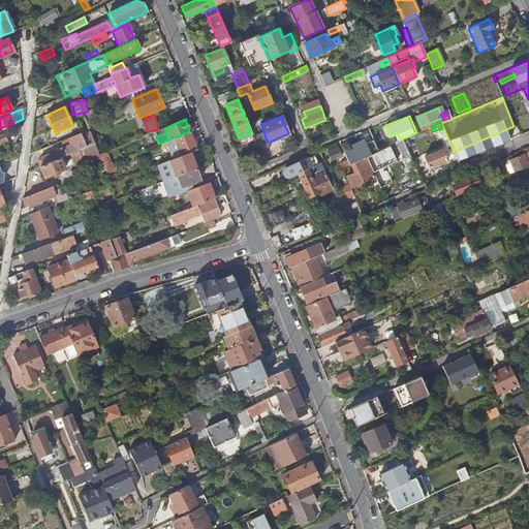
[(294,128),(292,123),(285,126),(288,132),(294,128)]
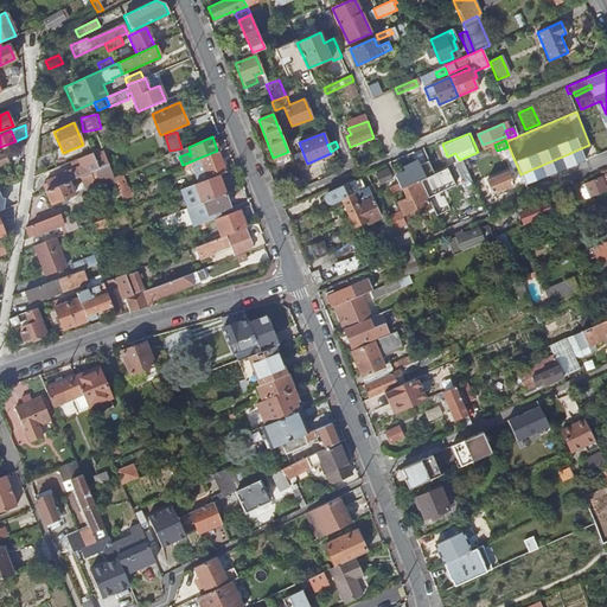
[(16,161),(12,149),(0,154),(0,166),(0,167),(16,161)]
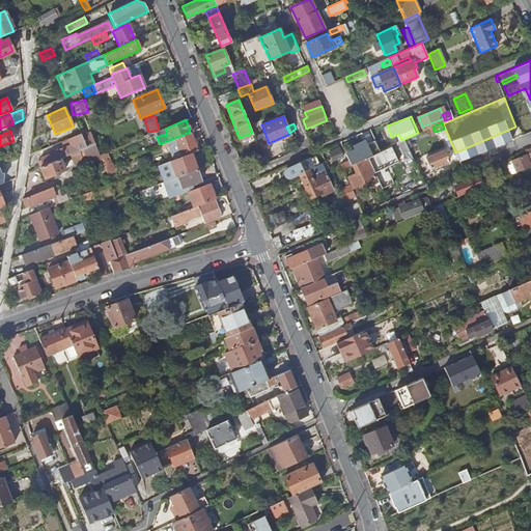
[(180,157),(191,152),(200,149),(198,146),(196,141),(194,142),(190,132),(174,138),(167,141),(169,144),(167,145),(172,160),(180,157)]
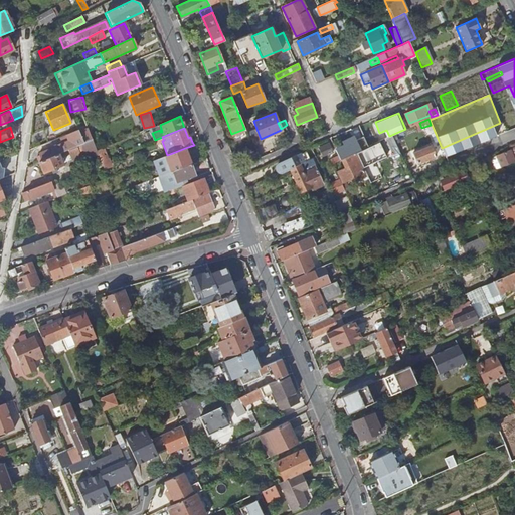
[(76,146),(92,140),(90,133),(80,137),(77,131),(65,135),(66,138),(60,141),(61,144),(38,154),(41,161),(76,146)]
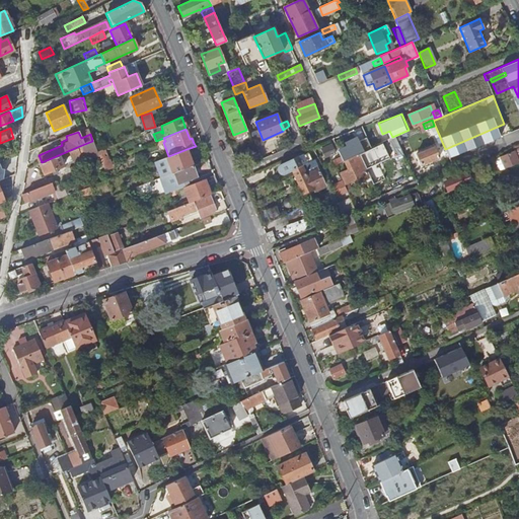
[(260,147),(253,132),(248,134),(254,149),(260,147)]
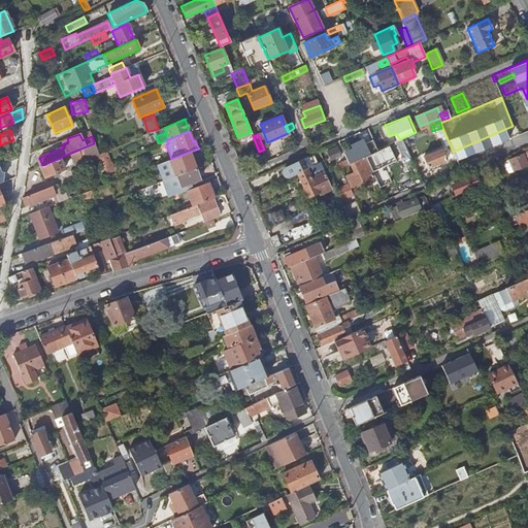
[(350,152),(344,154),(349,162),(363,155),(364,157),(368,155),(376,151),(371,139),(365,143),(363,139),(348,147),(350,152)]
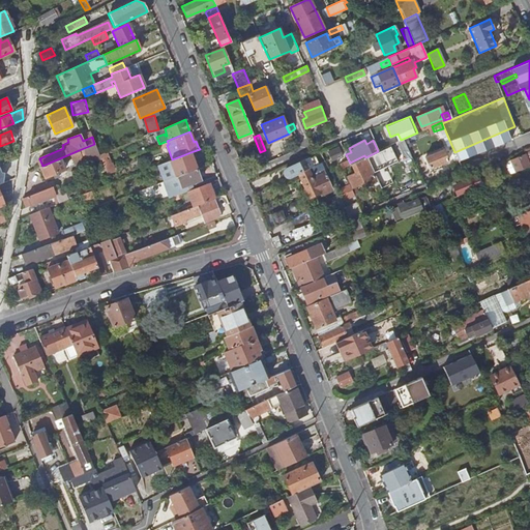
[(332,163),(336,159),(343,157),(342,155),(340,152),(339,148),(328,153),(330,158),(332,163)]
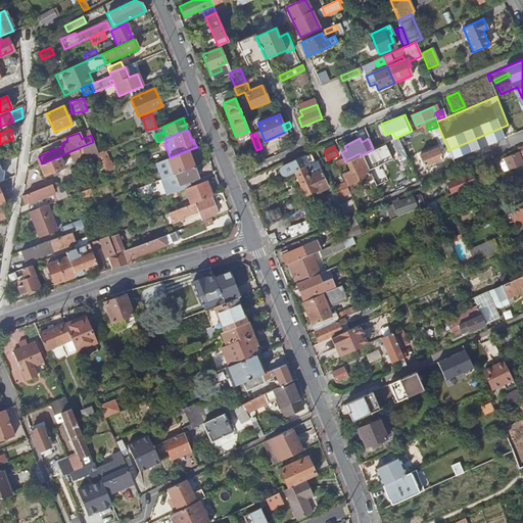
[(383,146),(363,156),(367,167),(388,156),(383,146)]
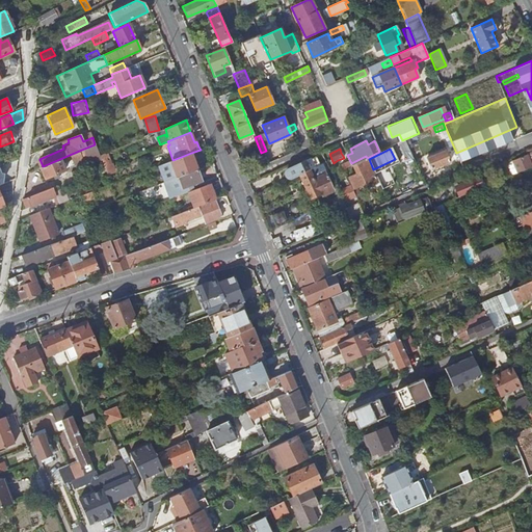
[(83,161),(79,151),(43,166),(40,167),(45,179),(64,170),(61,163),(71,159),(73,164),(83,161)]
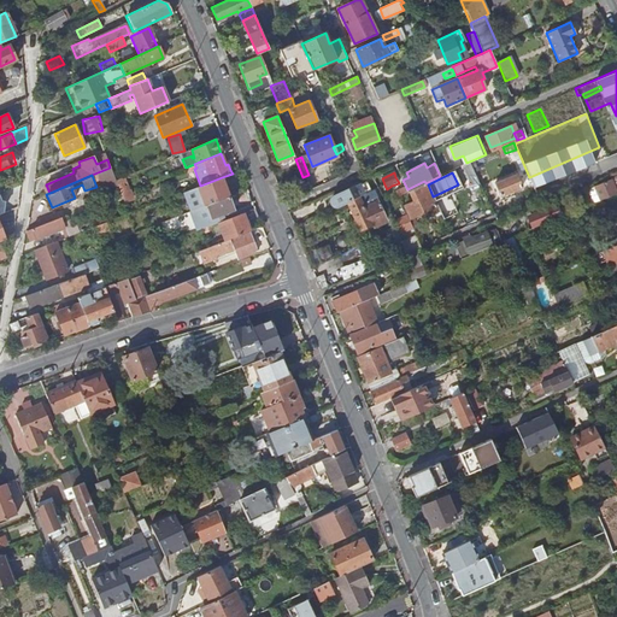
[(494,183),(500,195),(521,187),(516,175),(494,183)]
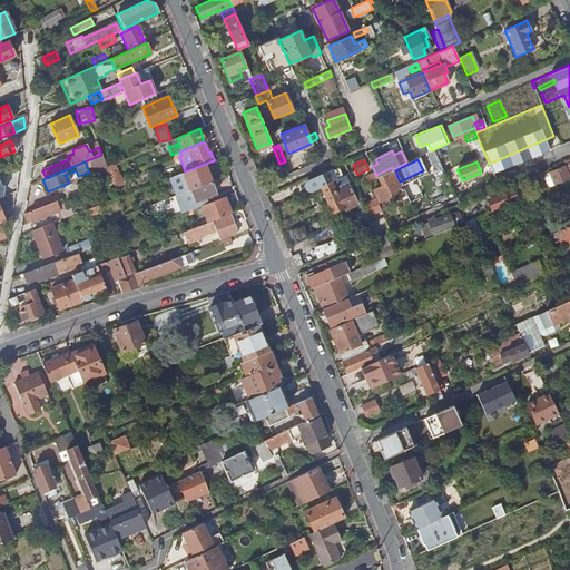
[(569,163),(551,170),(557,184),(569,178),(569,163)]
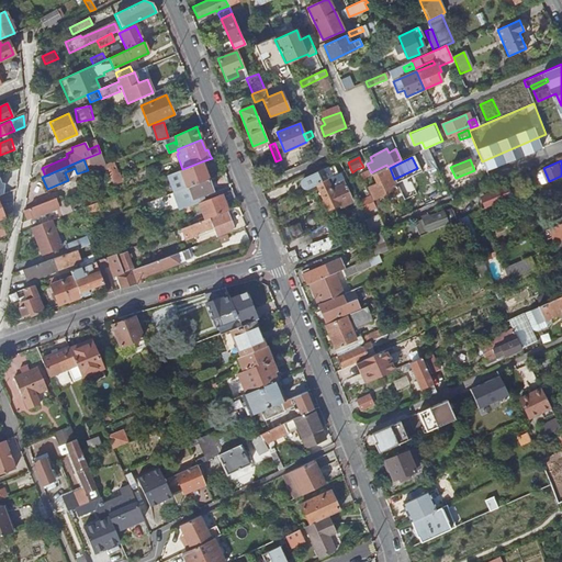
[(187,187),(208,179),(202,161),(191,166),(182,169),(181,169),(179,170),(180,171),(187,188),(187,187)]
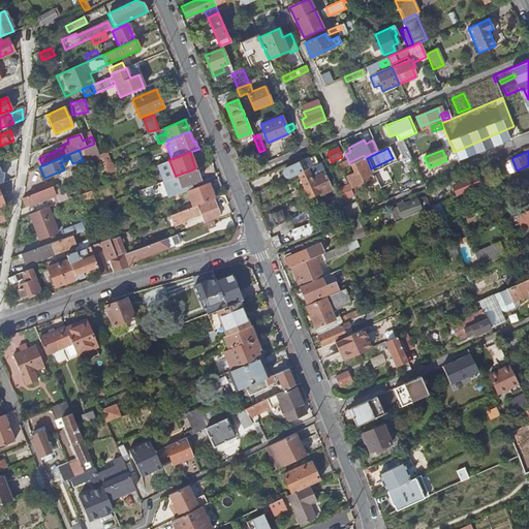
[(298,174),(309,197),(331,187),(322,168),(310,174),(307,168),(318,163),(315,157),(314,155),(285,168),(284,168),(284,169),(283,169),(283,170),(283,172),(282,172),(282,173),(282,174),(283,174),(283,175),(283,176),(284,176),(284,177),(285,177),(286,178),(287,178),(288,178),(288,177),(289,177),(298,174)]
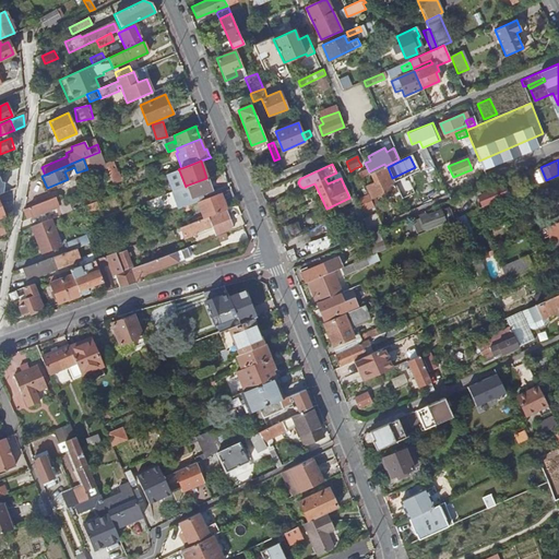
[(333,166),(336,173),(342,170),(339,164),(333,166)]
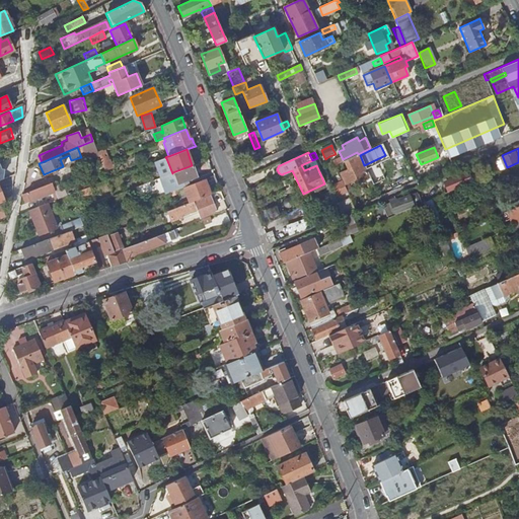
[(366,173),(357,154),(344,161),(348,169),(340,173),(345,183),(348,181),(362,175),(366,173)]
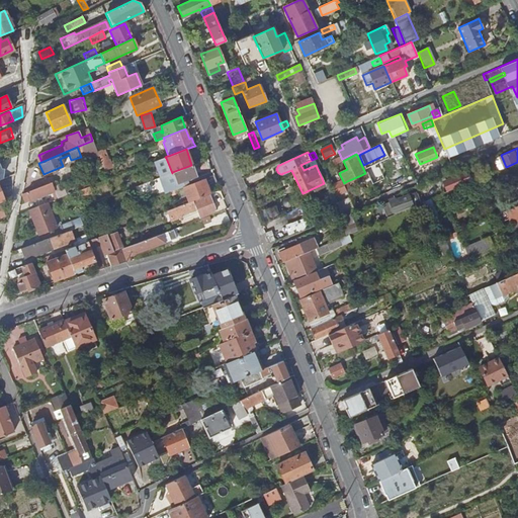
[(506,167),(501,155),(495,160),(499,170),(506,167)]
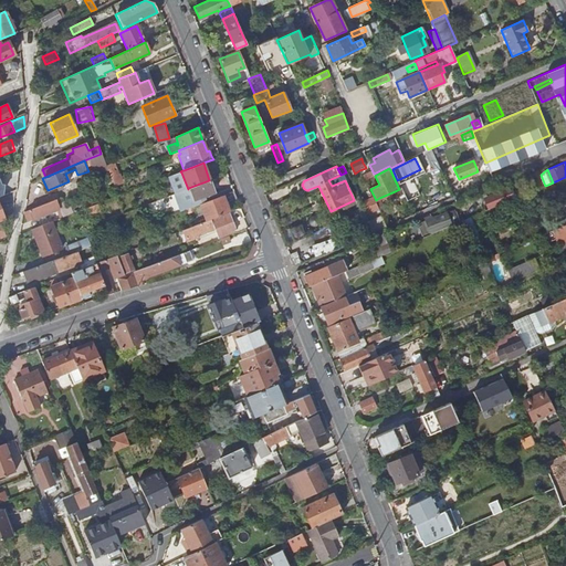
[(118,175),(111,177),(114,185),(122,182),(118,175)]
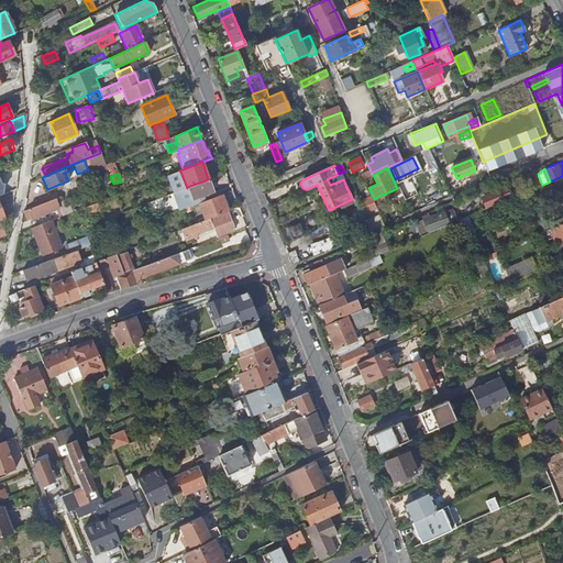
[(212,191),(208,179),(187,187),(191,199),(212,191)]
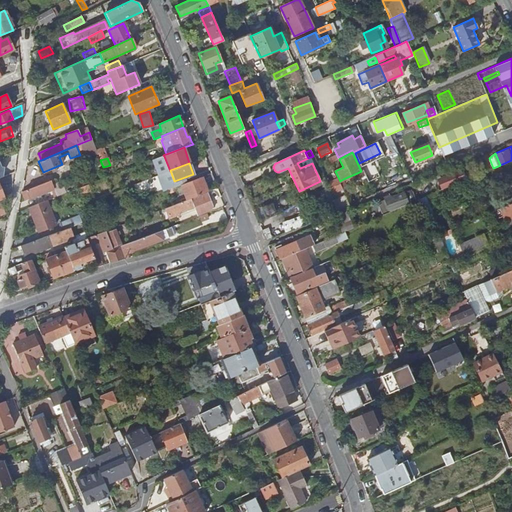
[(439,179),(443,189),(466,180),(462,170),(439,179)]
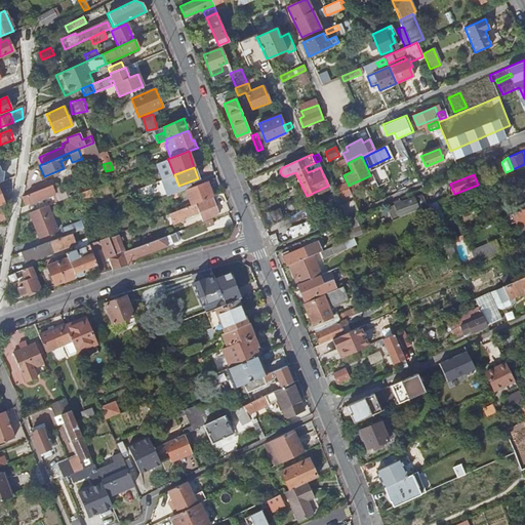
[(178,210),(212,197),(206,182),(186,190),(191,203),(177,208),(178,210)]
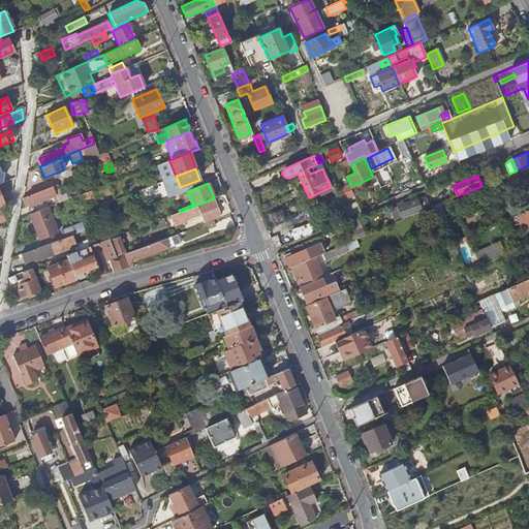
[(0,207),(3,206),(8,204),(5,197),(3,197),(1,192),(3,190),(0,184),(0,207)]
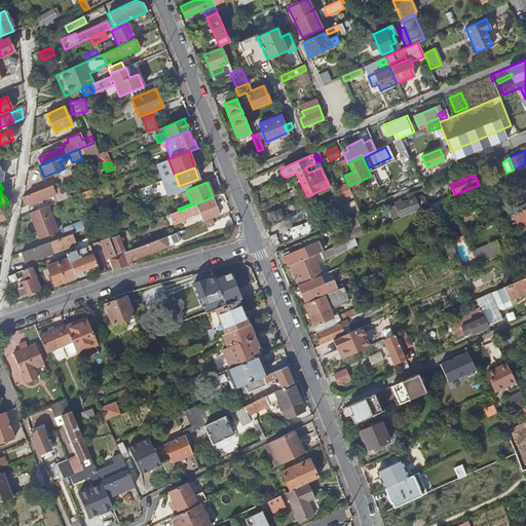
[(159,192),(156,183),(137,190),(140,199),(159,192)]
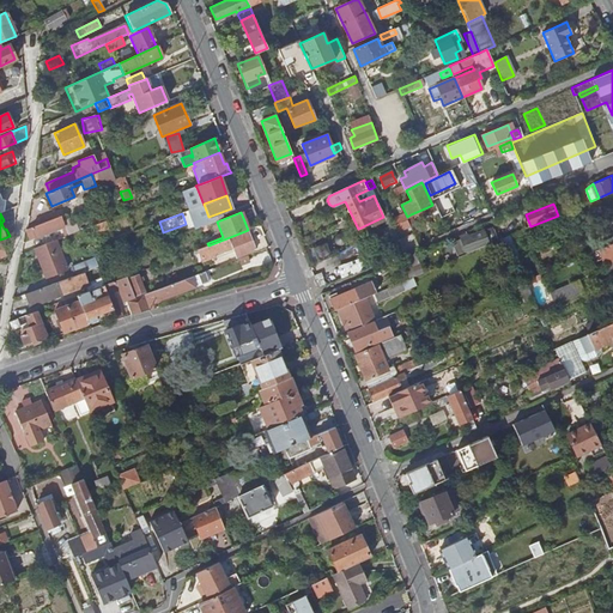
[(62,223),(60,216),(24,231),(26,241),(58,230),(55,225),(62,223)]
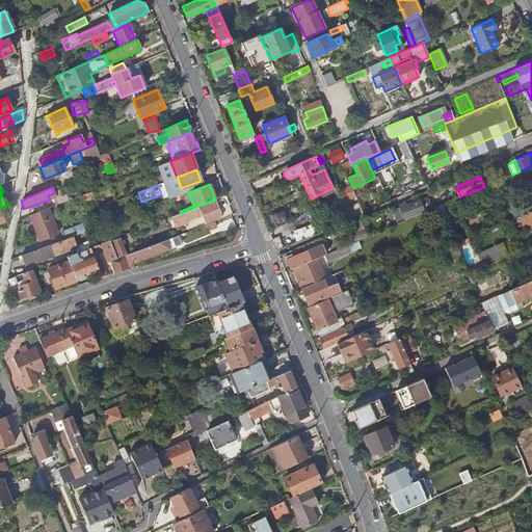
[(425,195),(392,210),(397,221),(430,208),(425,195)]
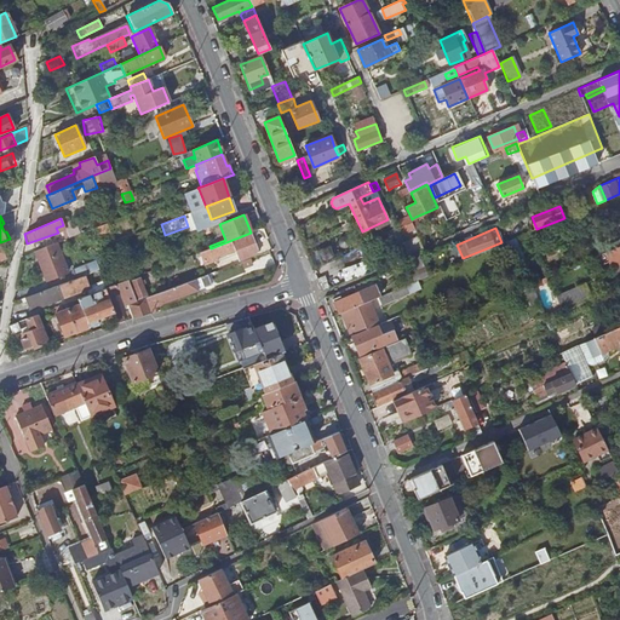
[(258,253),(251,233),(211,248),(200,252),(205,264),(217,260),(216,258),(224,254),(222,251),(228,248),(228,247),(231,245),(234,251),(230,252),(231,256),(235,253),(239,260),(258,253)]
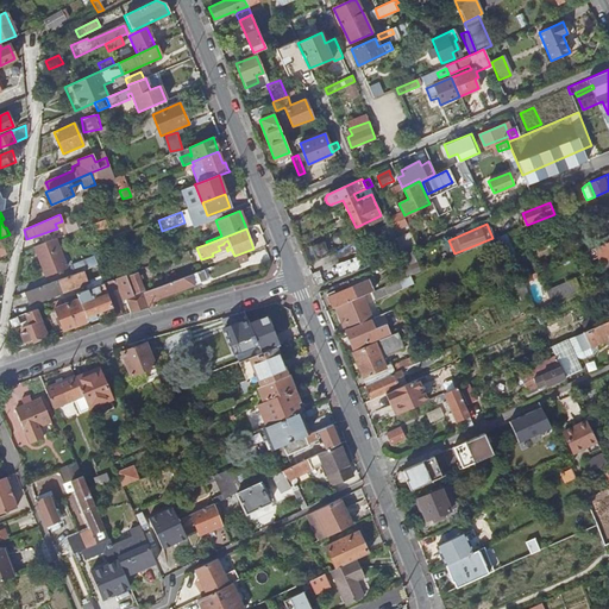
[(381,243),(376,232),(363,238),(368,249),(381,243)]
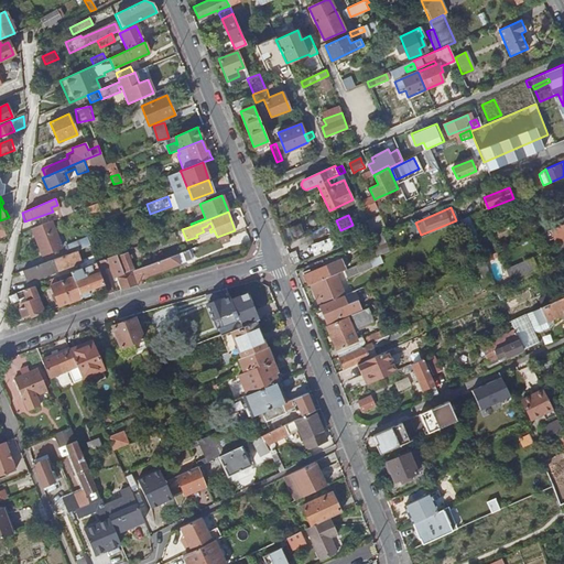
[(478,238),(467,217),(458,220),(469,241),(475,239),(478,238)]
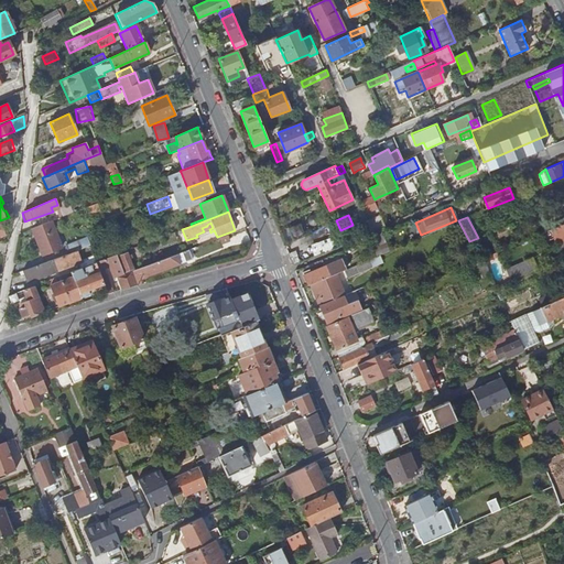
[(50,221),(31,229),(42,256),(61,249),(50,221)]
